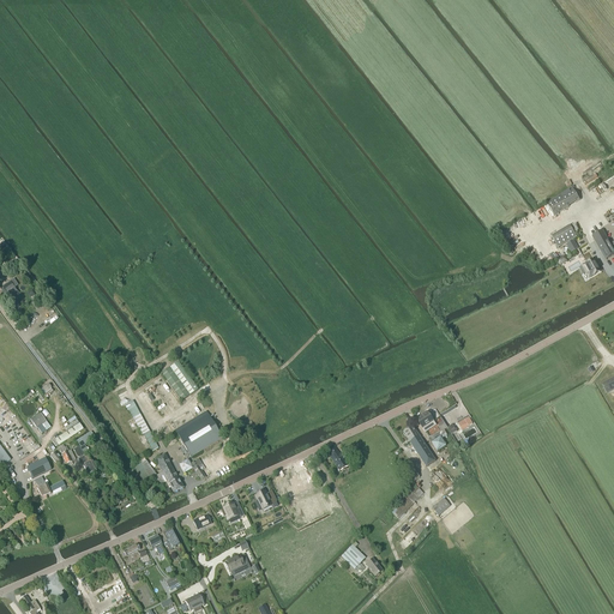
[(572,188),(546,204),(554,216),(579,200),(572,188)]
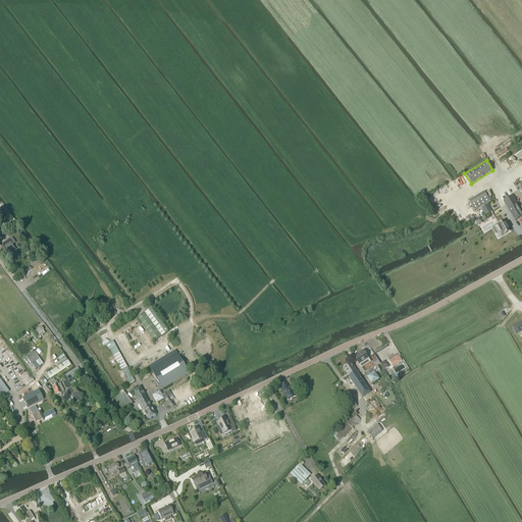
[(484,193),(468,202),(474,211),(489,202),(484,193)]
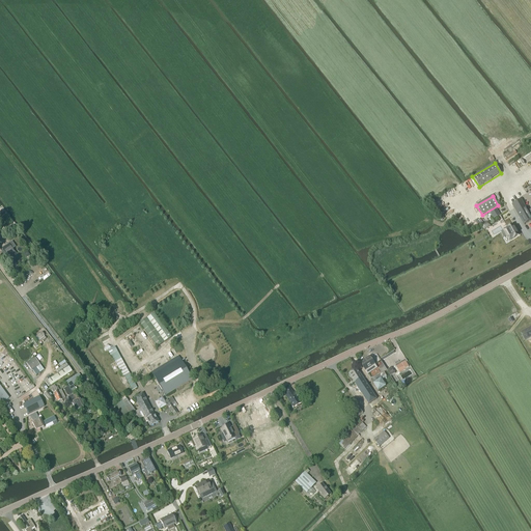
[(521,200),(512,205),(524,224),(530,220),(530,217),(530,216),(530,215),(530,211),(528,212),(521,200)]
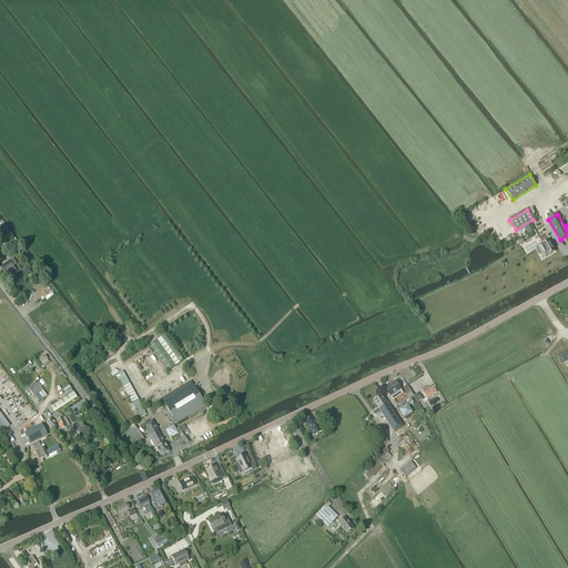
[(530,223),(524,227),(528,234),(535,230),(530,223)]
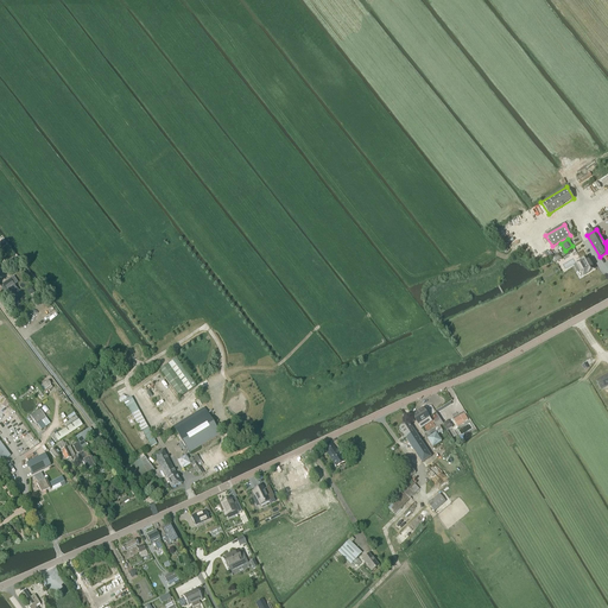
[(587,259),(574,267),(577,273),(580,271),(583,276),(588,272),(588,273),(593,270),(590,265),(588,261),(587,259)]
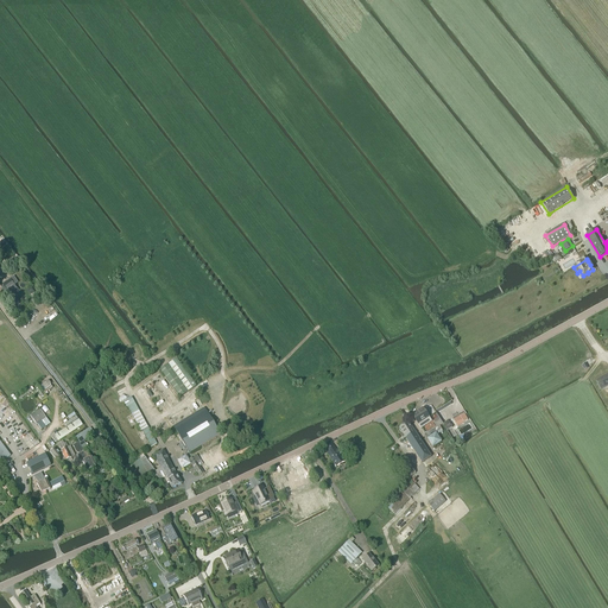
[(11,279),(4,284),(7,290),(5,292),(11,301),(17,297),(14,293),(17,292),(19,291),(17,289),(14,285),(18,283),(14,277),(11,279)]
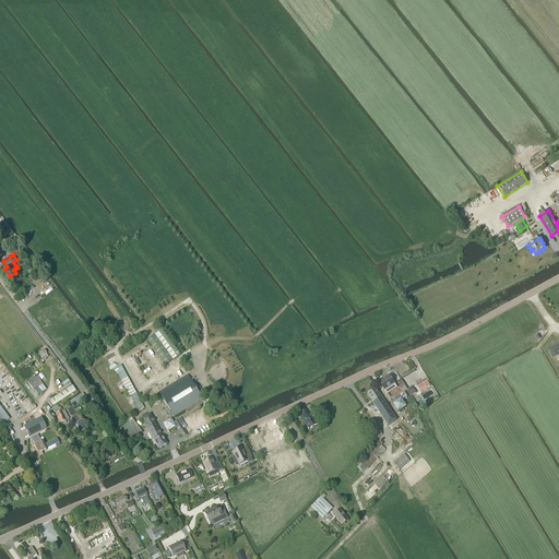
[(154,335),(173,360),(180,355),(162,330),(154,335)]
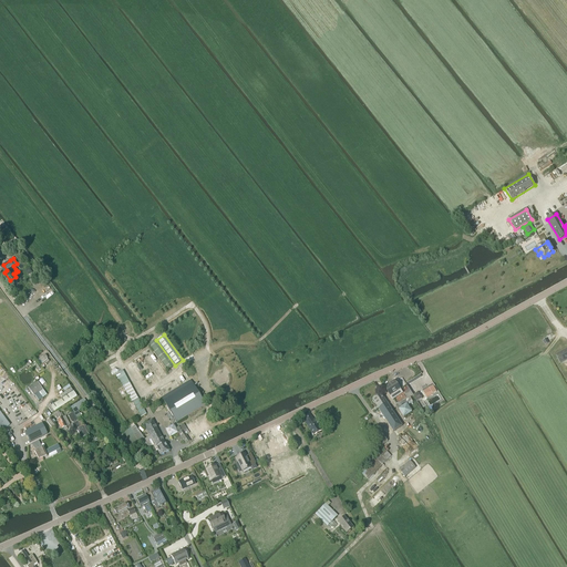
[(167,371),(175,366),(156,340),(150,346),(167,371)]
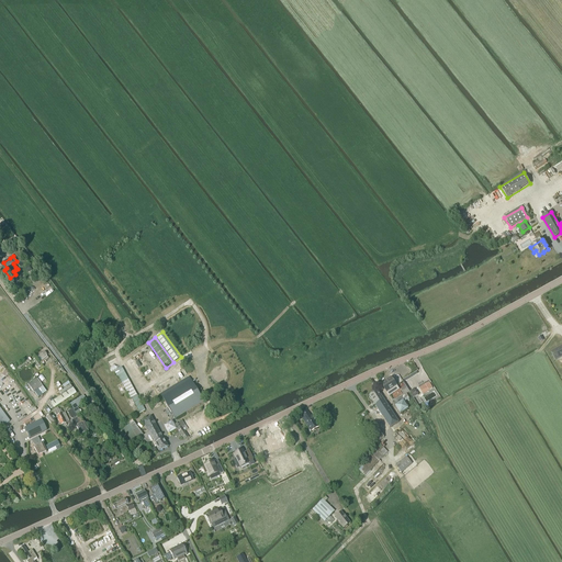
[(555,360),(561,356),(561,345),(550,351),(555,360)]
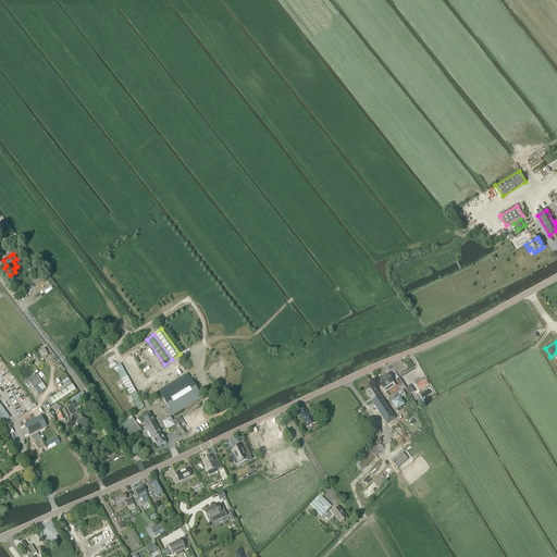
[(44,349),(36,355),(38,358),(39,358),(46,353),(47,353),(44,349)]
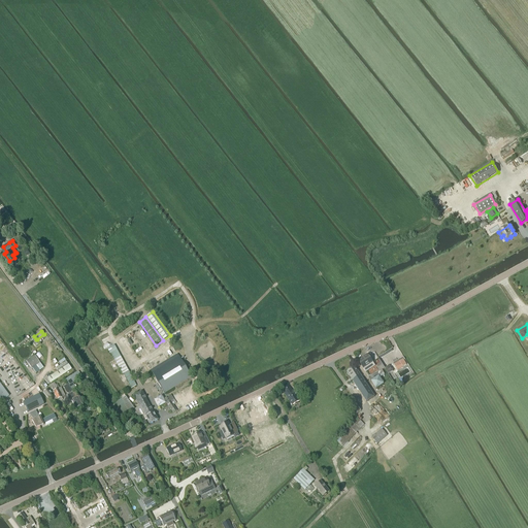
[(26,338),(15,345),(18,348),(27,340),(26,338)]
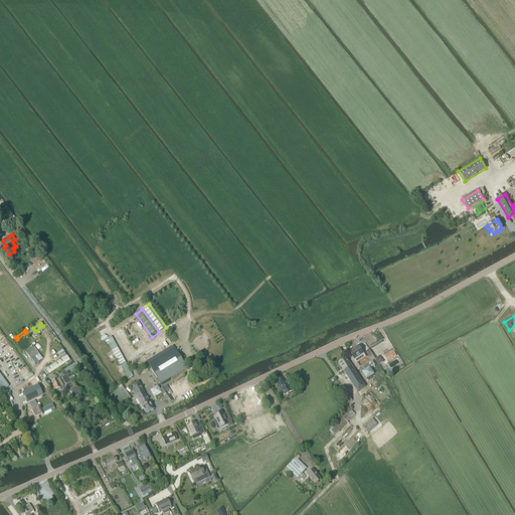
[(358,345),(348,351),(359,368),(375,359),(365,343),(362,345),(359,347),(358,345)]
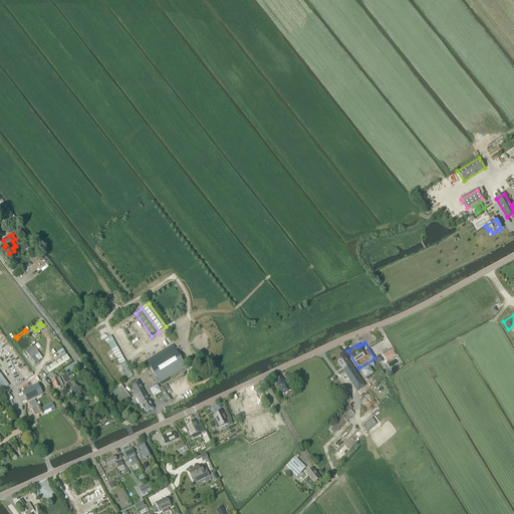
[(41,358),(38,353),(39,353),(33,345),(25,351),(31,359),(31,358),(35,363),(41,358)]
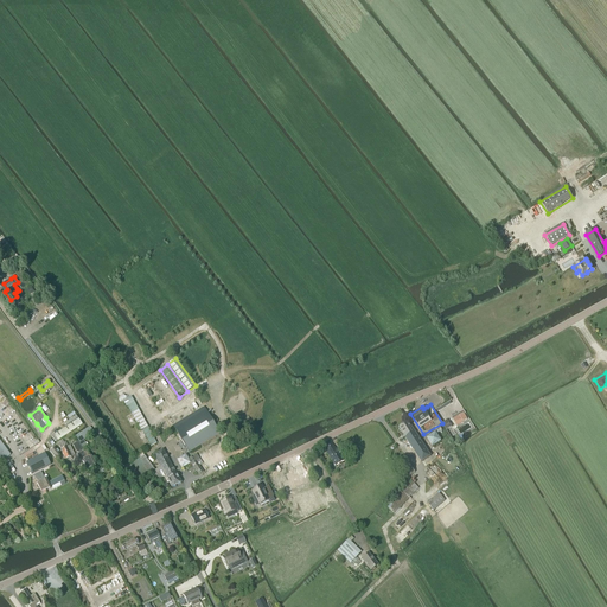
[(138,410),(132,414),(140,430),(141,429),(151,447),(157,443),(147,428),(138,410)]
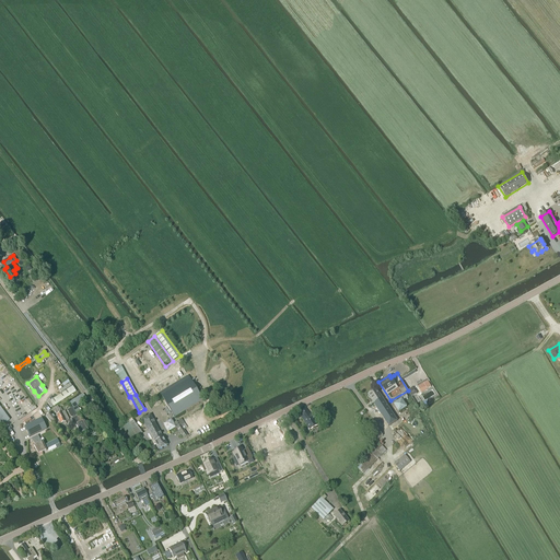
[(202,400),(189,378),(162,396),(175,417),(202,400)]
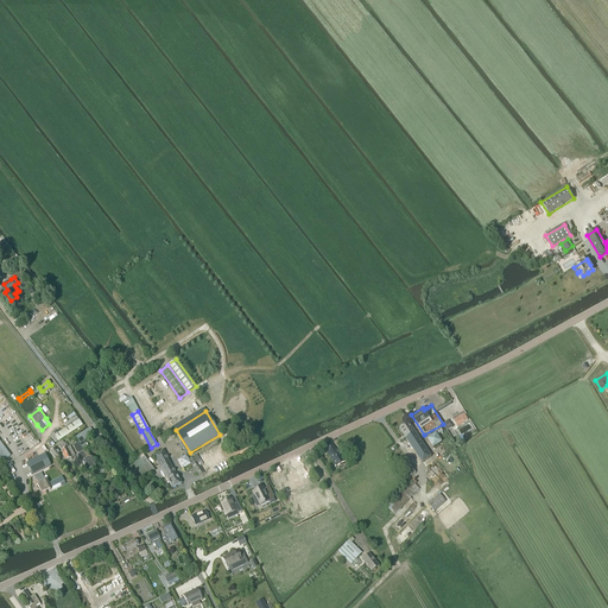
[(468,420),(464,415),(467,413),(464,411),(453,418),(457,426),(468,420)]
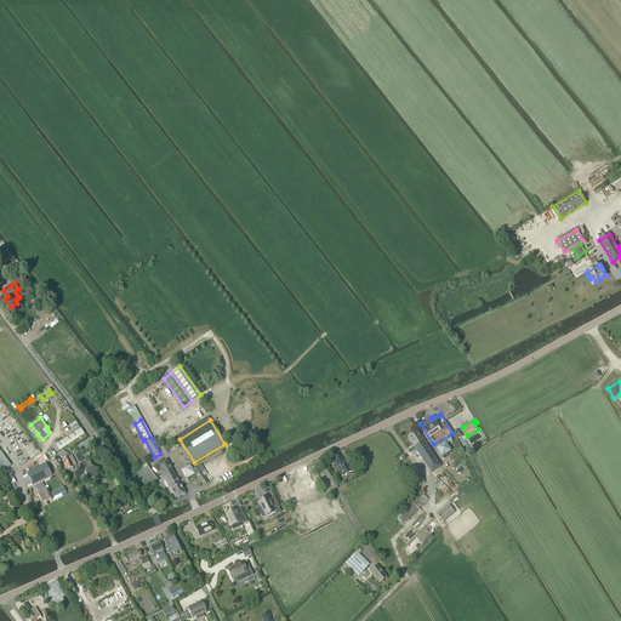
[(67,437),(79,428),(78,426),(66,434),(67,437)]
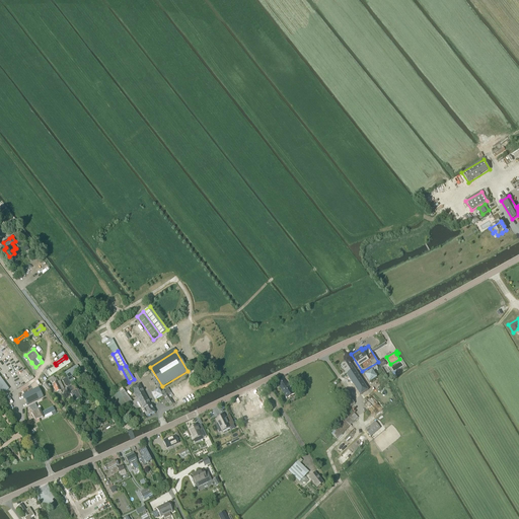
[(49,377),(70,363),(67,358),(46,372),(49,377)]
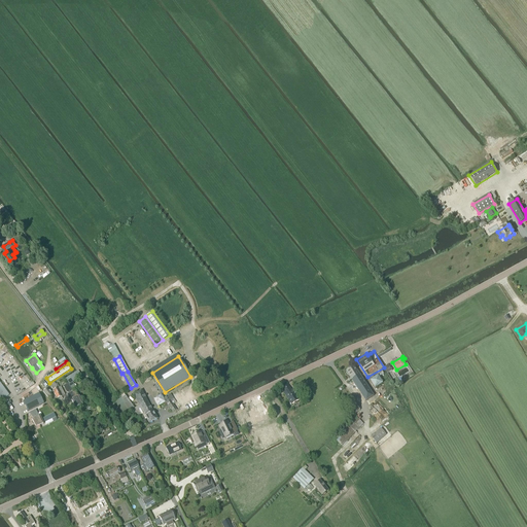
[(347,375),(348,375),(365,401),(374,396),(354,365),(346,372),(346,373),(347,375)]
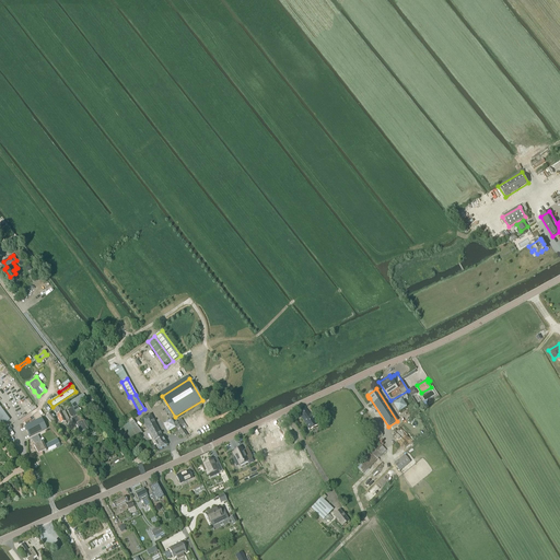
[(81,412),(77,407),(86,400),(83,394),(70,403),(73,409),(72,409),(72,408),(67,410),(71,418),(71,417),(72,419),(71,419),(74,427),(76,426),(80,434),(83,432),(77,417),(76,416),(81,412)]
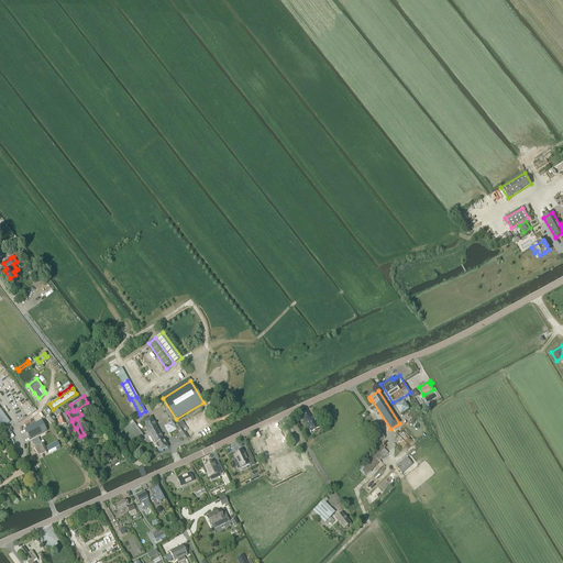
[(404,400),(395,406),(400,415),(409,409),(404,400)]
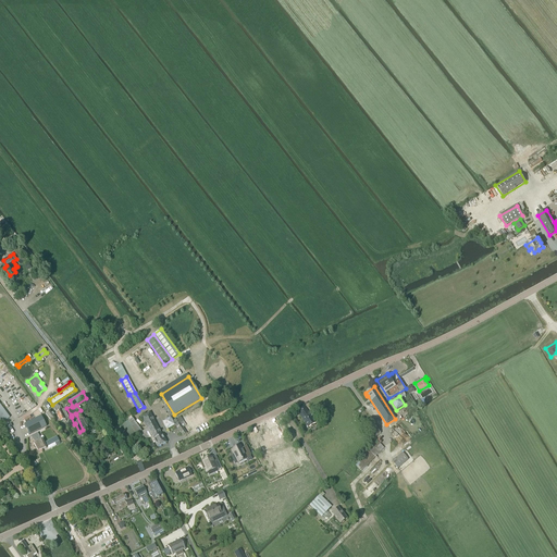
[(61,407),(59,408),(57,404),(52,407),(60,422),(69,418),(64,409),(62,410),(61,407)]
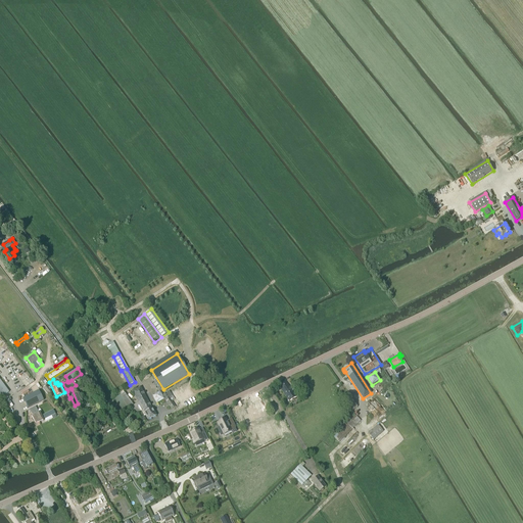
[(9,392),(0,380),(0,394),(2,397),(9,392)]
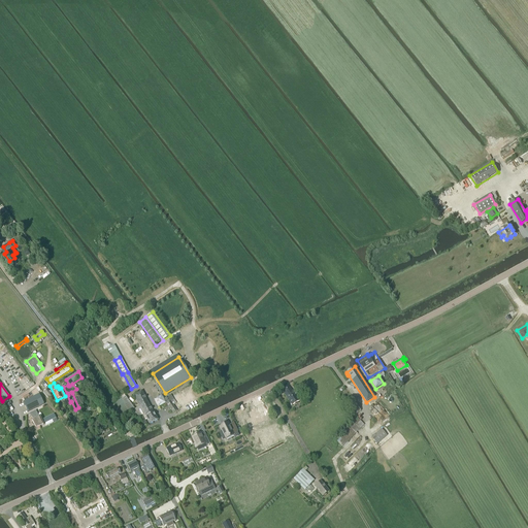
[(292,405),(300,401),(296,395),(298,394),(295,389),(292,391),(288,386),(282,390),(292,405)]
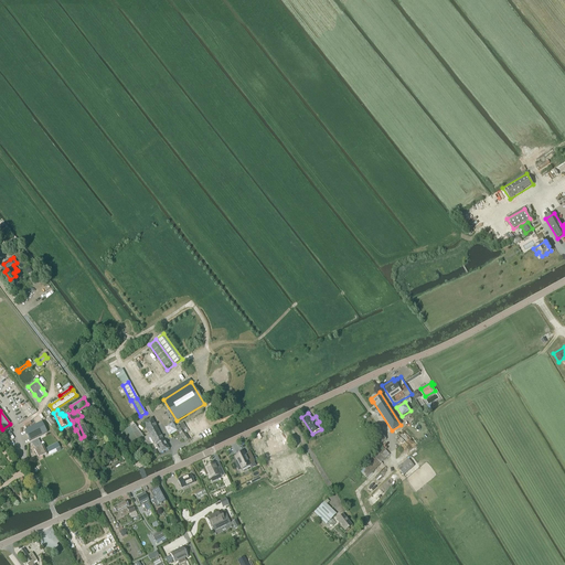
[(46,420),(52,427),(56,424),(51,417),(46,420)]
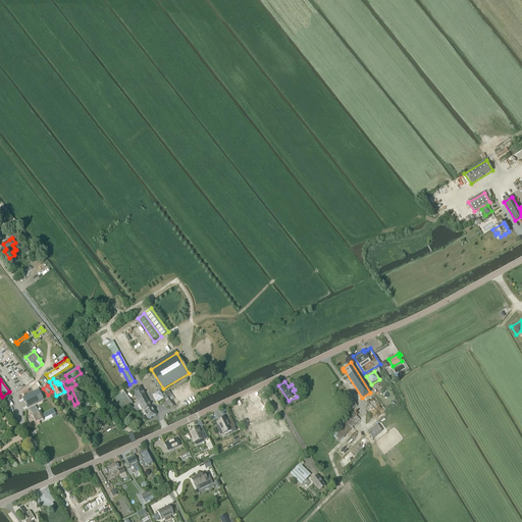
[(71,388),(77,403),(83,401),(79,393),(77,393),(74,386),(71,388)]
